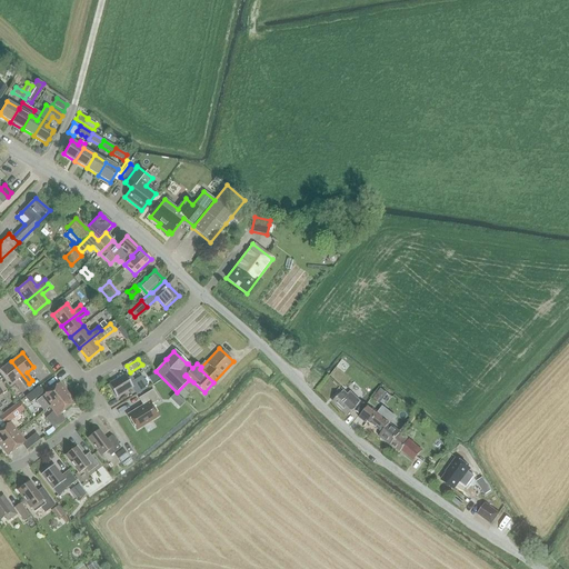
[(11,361),(0,369),(0,370),(11,385),(18,379),(25,387),(29,383),(11,361)]
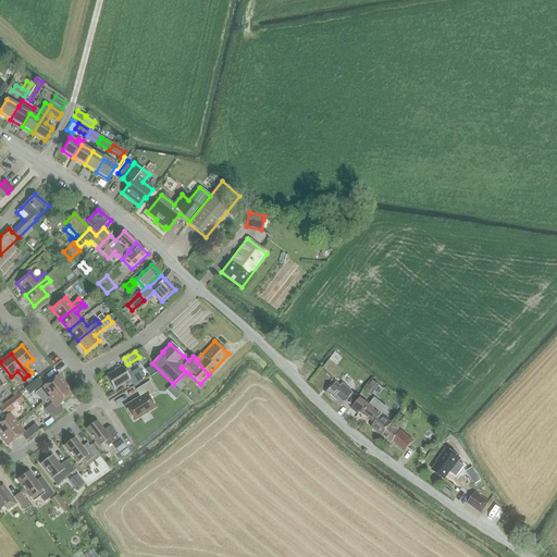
[(152,364),(145,370),(148,376),(157,371),(152,364)]
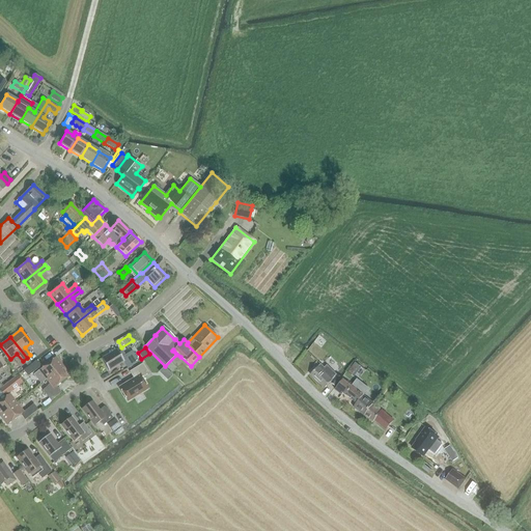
[(118,353),(116,350),(101,359),(108,371),(122,362),(127,368),(139,362),(132,351),(124,356),(121,351),(118,353)]
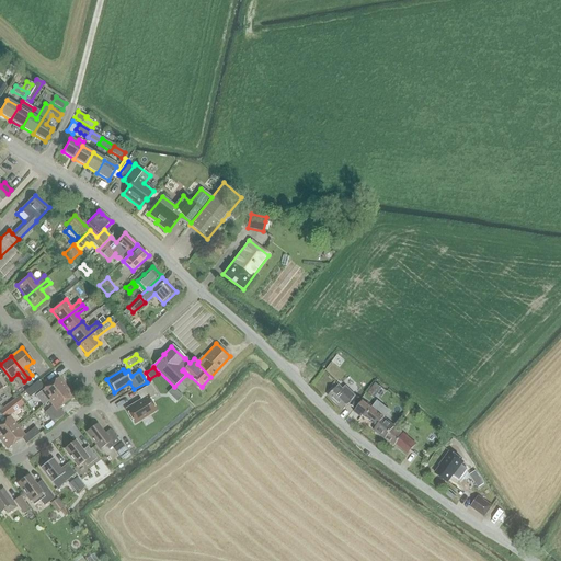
[(58,378),(41,391),(35,396),(43,405),(48,401),(66,387),(58,378)]
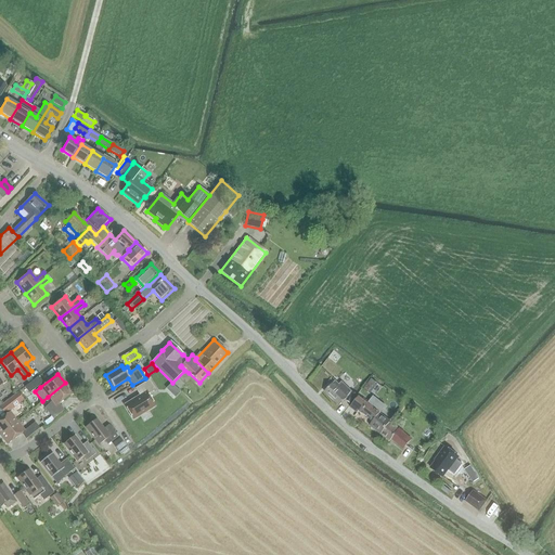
[(28,394),(42,383),(38,377),(24,387),(28,394)]
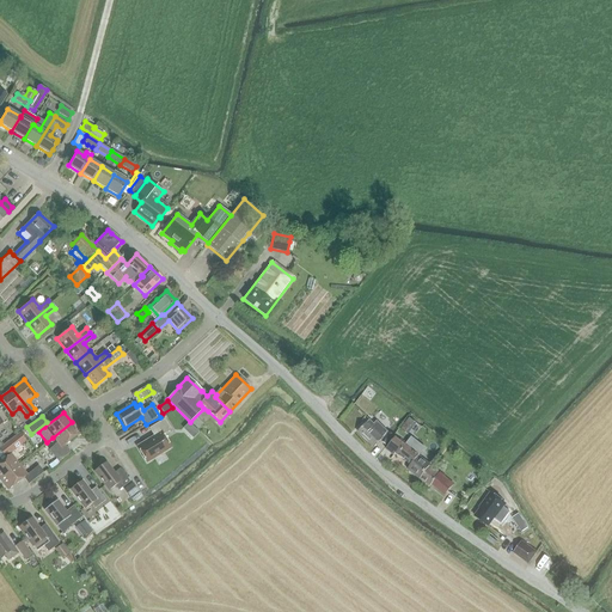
[(136,447),(147,463),(170,448),(163,435),(171,430),(164,418),(148,428),(153,436),(136,447)]
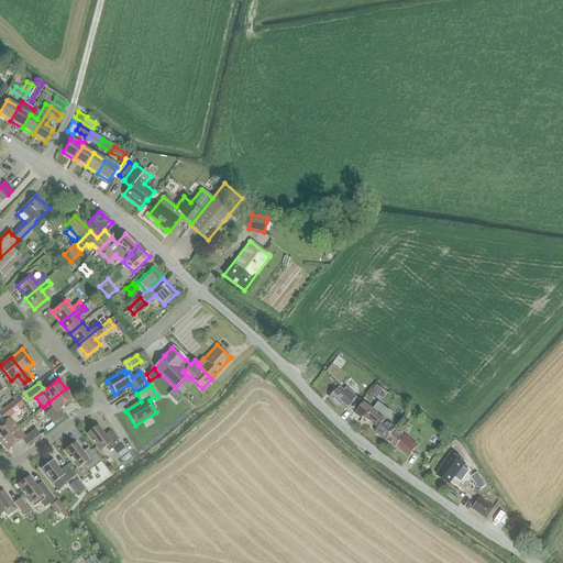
[(383,389),(376,385),(367,395),(375,400),(383,389)]
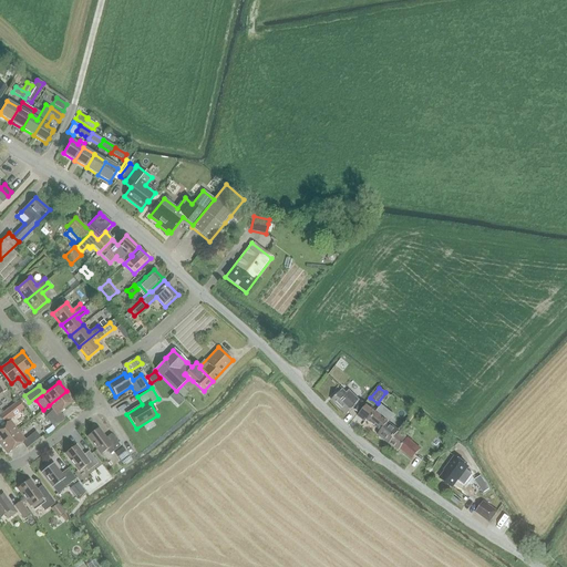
[(364,403),(359,399),(359,400),(348,391),(346,393),(341,390),(330,401),(331,401),(346,414),(346,415),(351,409),(358,413),(364,403)]
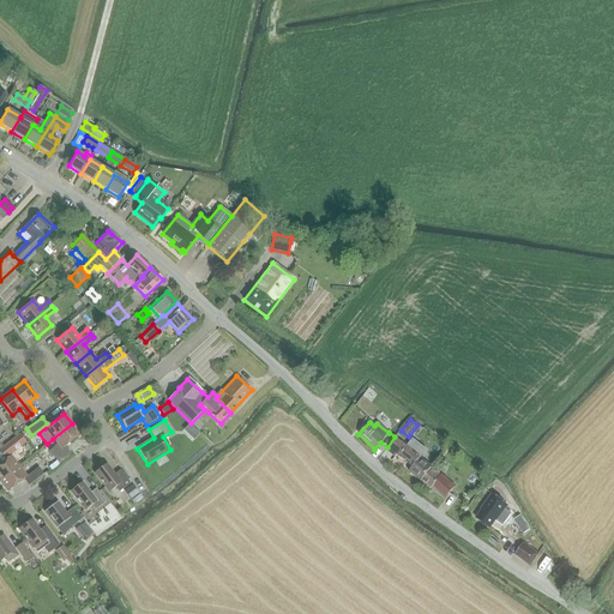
[(53,439),(58,444),(49,451),(59,463),(71,453),(70,453),(65,446),(80,434),(72,423),(53,439)]
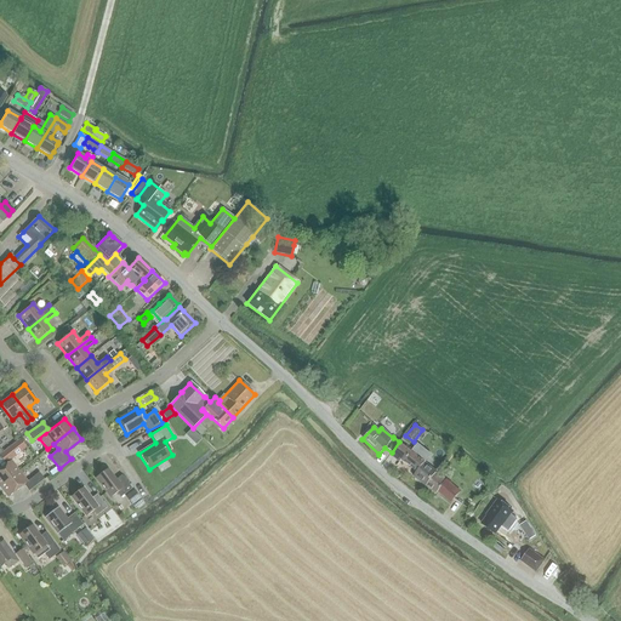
[(3,453),(0,454),(0,457),(5,465),(15,457),(21,451),(13,443),(7,448),(6,449),(3,453)]
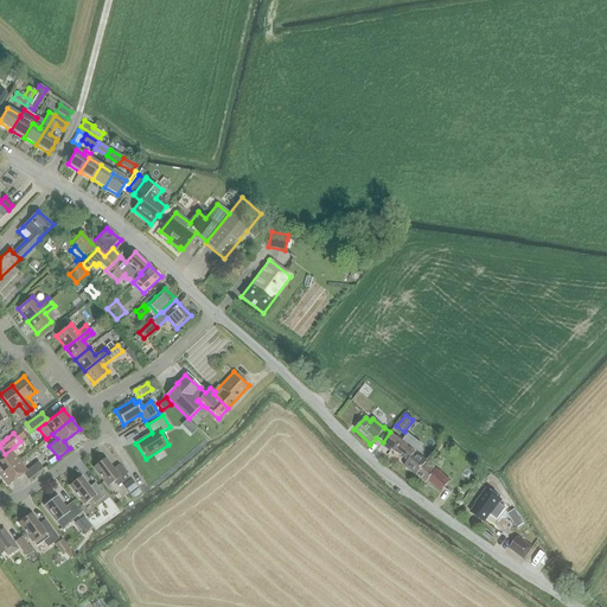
[(385,442),(382,446),(390,452),(391,449),(407,461),(403,466),(416,475),(426,462),(426,461),(415,453),(421,445),(408,434),(401,442),(391,434),(385,442)]
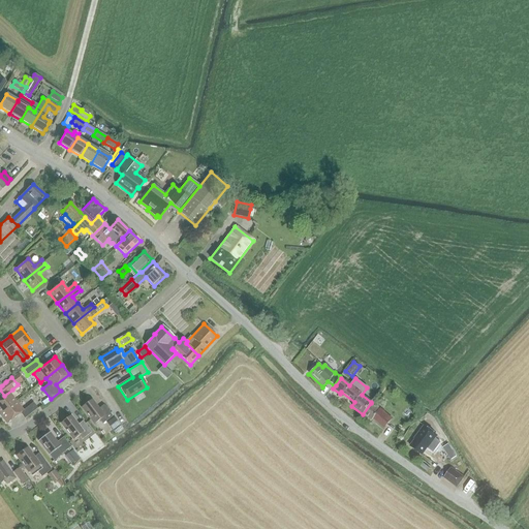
[(0,399),(0,413),(16,402),(9,393),(0,399)]
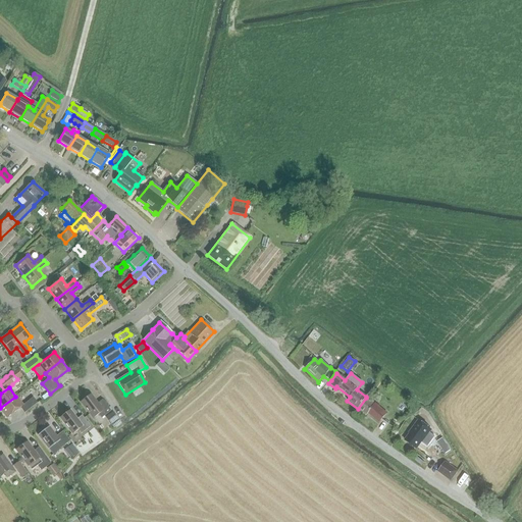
[(97,404),(91,395),(80,403),(92,418),(98,414),(101,418),(110,411),(102,400),(97,404)]
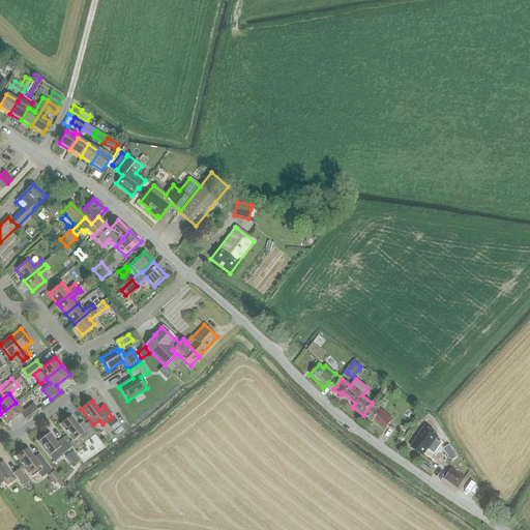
[(16,403),(0,414),(0,415),(6,424),(20,414),(24,419),(37,409),(33,404),(23,411),(16,403)]
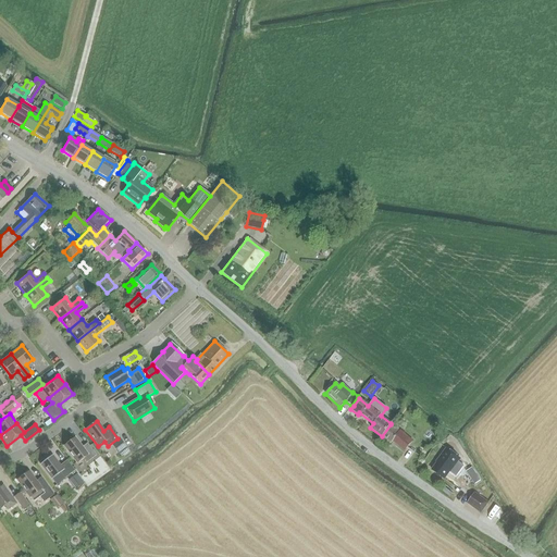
[(391,424),(382,436),(391,444),(393,441),(404,450),(406,448),(411,442),(391,424)]
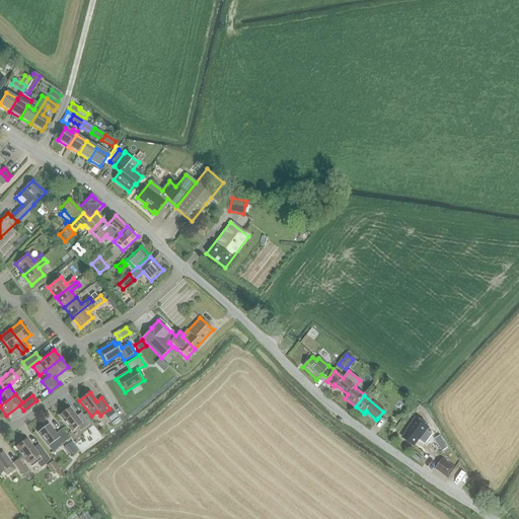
[(59,416),(71,432),(77,428),(80,432),(89,424),(81,413),(76,417),(69,408),(59,416)]
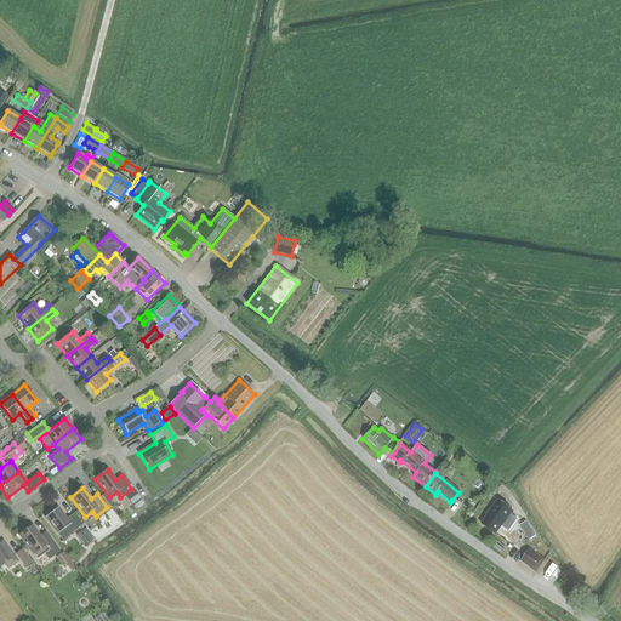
[(140,499),(134,490),(125,497),(131,505),(140,499)]
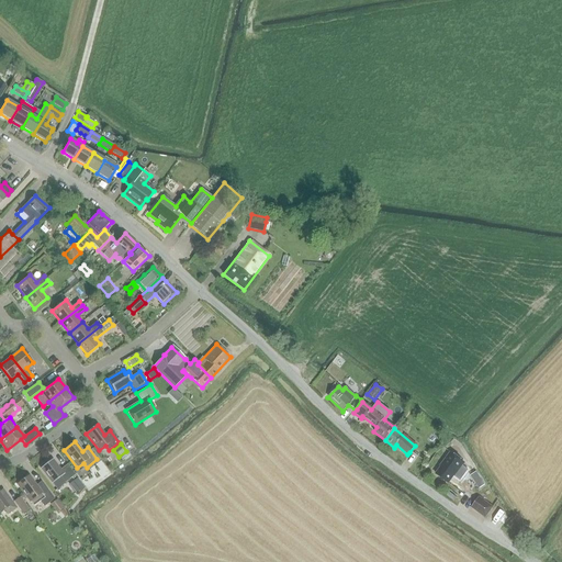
[(439,467),(435,474),(448,484),(453,478),(454,478),(460,482),(469,470),(463,465),(465,463),(450,451),(439,467)]
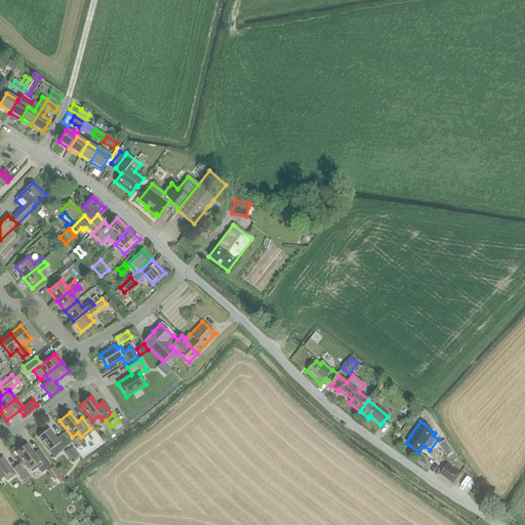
[(52,456),(70,444),(63,434),(56,439),(48,429),(38,437),(48,451),(52,456)]
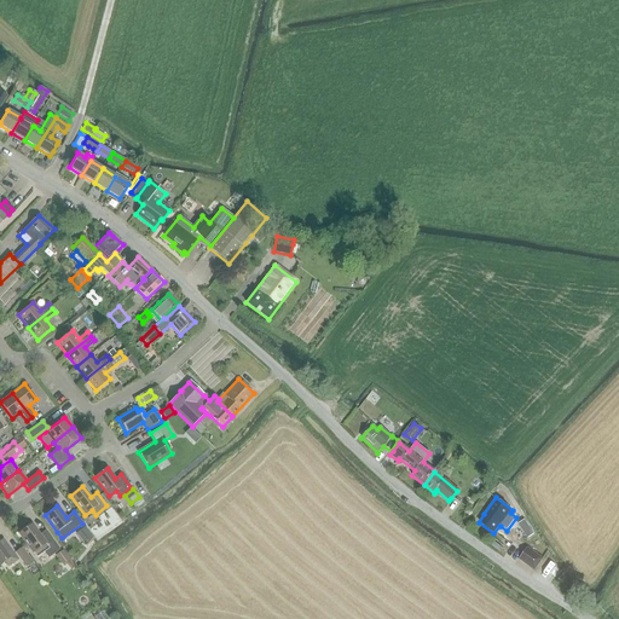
[(29,549),(33,553),(36,557),(44,551),(48,559),(59,550),(46,531),(40,534),(32,524),(18,533),(27,545),(29,549)]
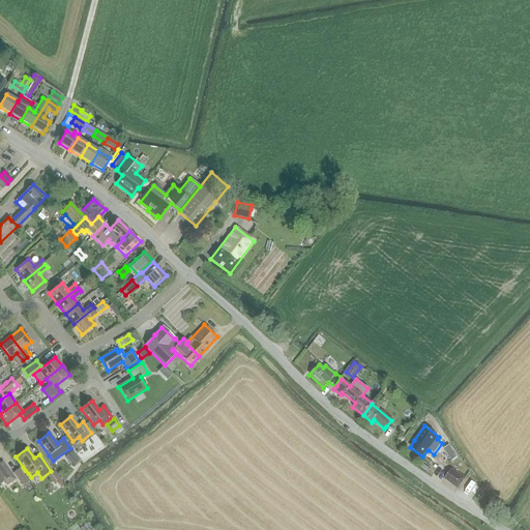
[(80,460),(72,450),(68,454),(75,463),(80,460)]
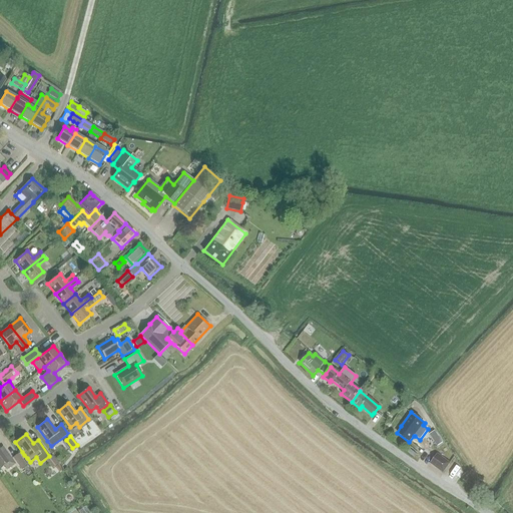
[(7,470),(14,464),(4,449),(1,451),(0,450),(0,468),(4,466),(7,470)]
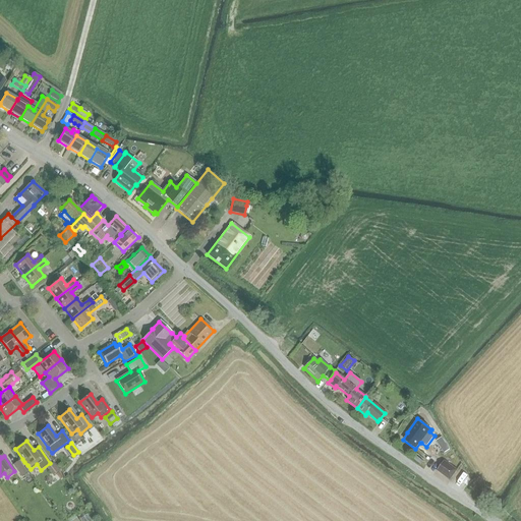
[(444,460),(437,471),(450,480),(457,470),(444,460)]
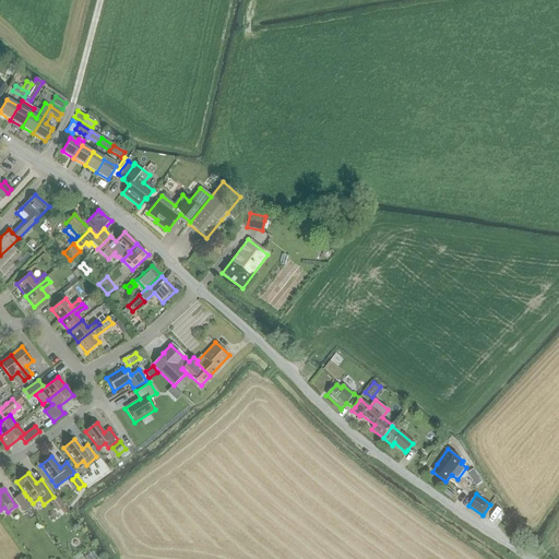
[(23,512),(28,508),(23,499),(20,495),(14,499),(23,512)]
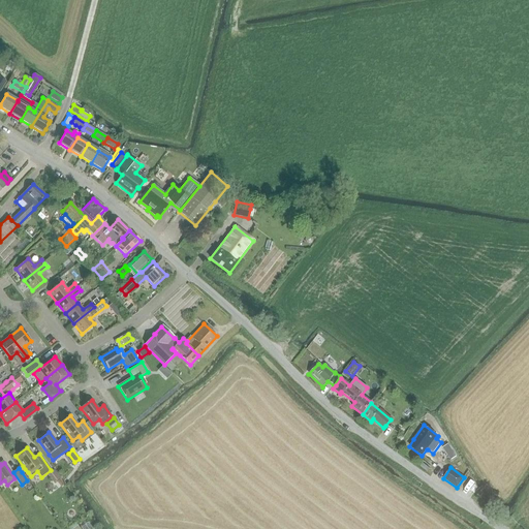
[(55,472),(49,476),(54,483),(60,478),(55,472)]
